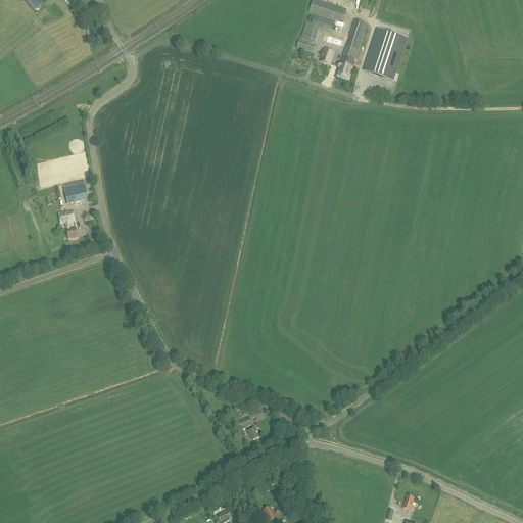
[(314,0),(313,0),(310,12),(343,22),(347,10),(314,0)]
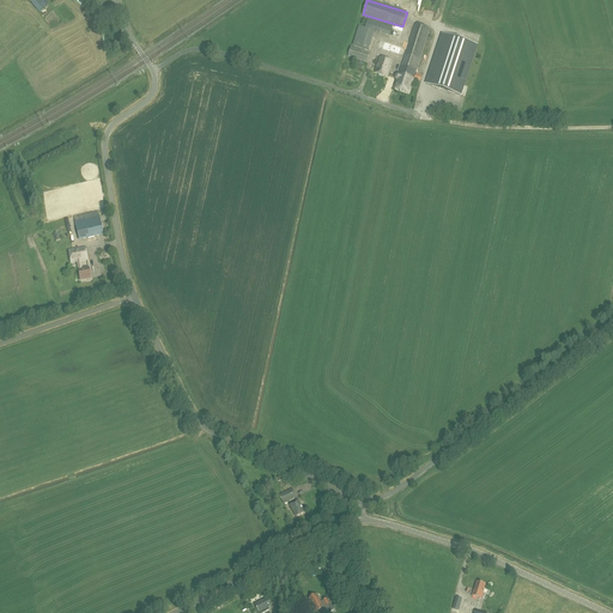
[(389,36),(393,37),(394,32),(392,32),(393,28),(368,20),(365,28),(359,26),(353,46),(369,50),(375,31),(389,36)]
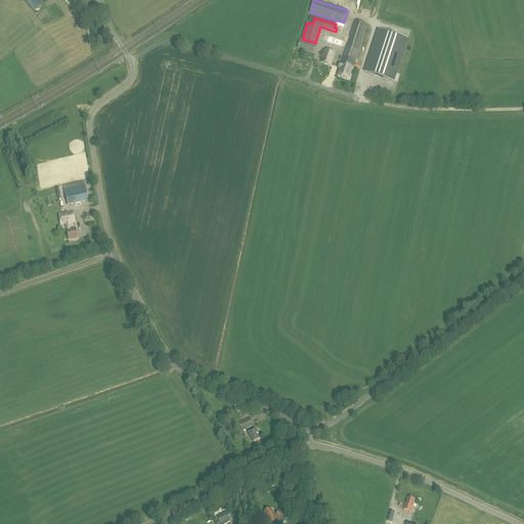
[(349,80),(367,25),(355,20),(341,62),(338,64),(339,68),(337,76),(349,80)]
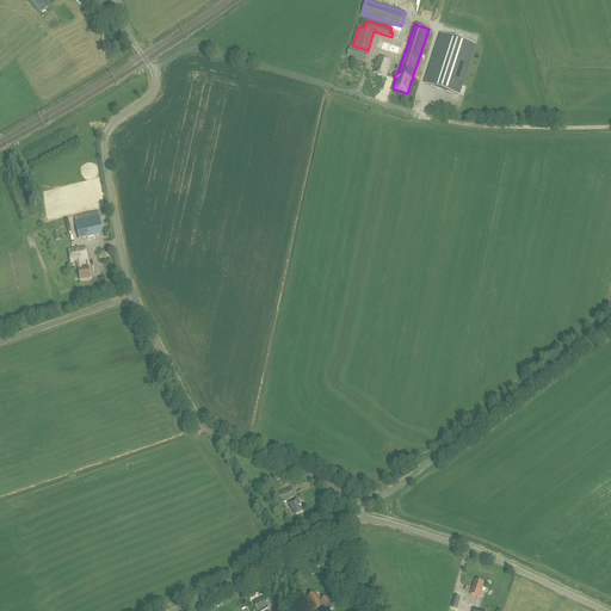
[(440,34),(424,84),(460,96),(476,45),(440,34)]
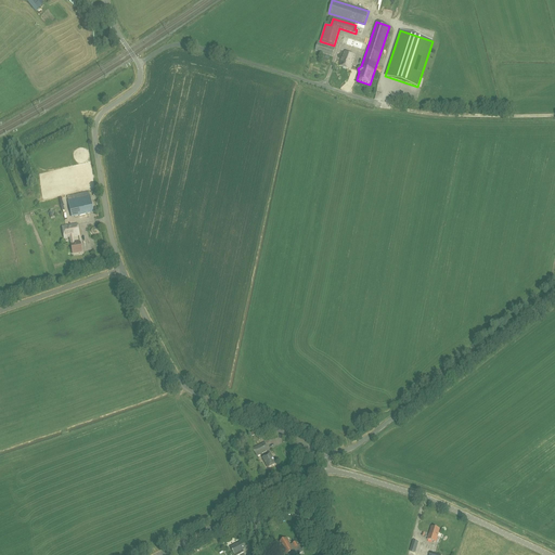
[(363,43),(349,39),(348,44),(362,49),(363,43)]
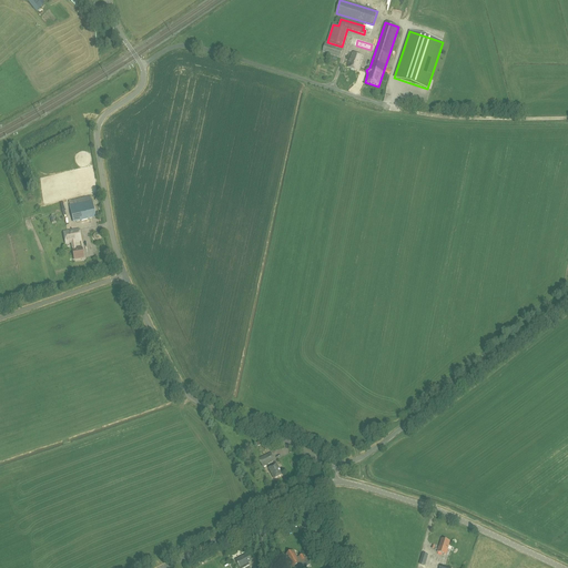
[(340,58),(343,49),(325,43),(322,52),(340,58)]
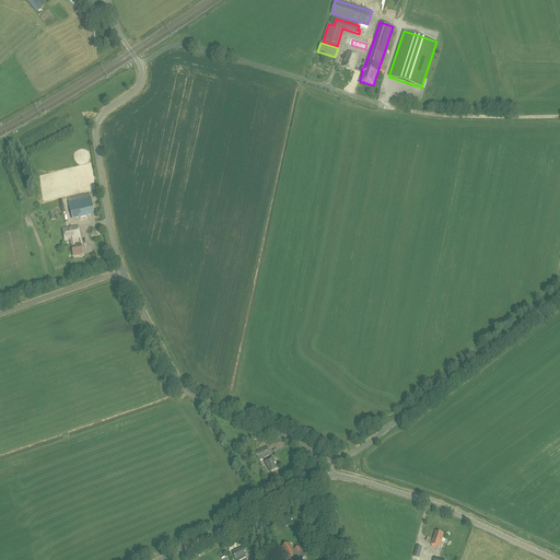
[(353,70),(359,56),(347,51),(342,67),(353,70)]
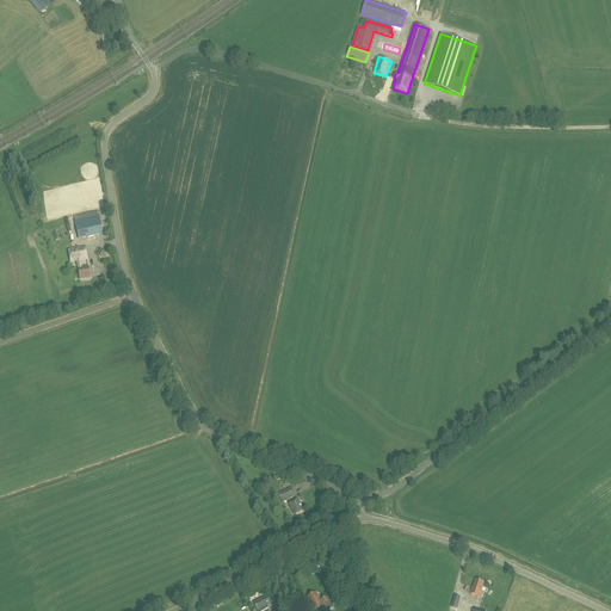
[(74,216),(80,239),(103,234),(98,211),(74,216)]
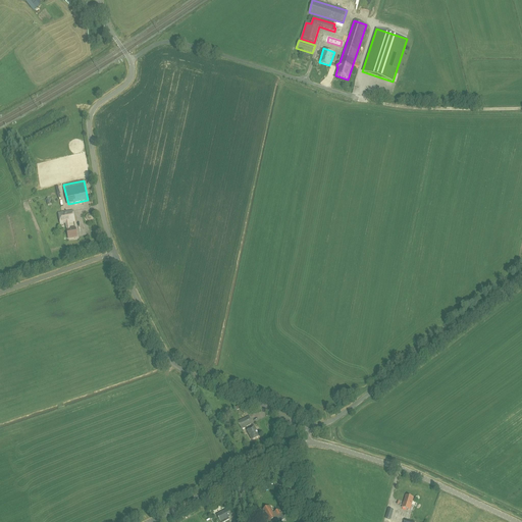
[(60,224),(65,223),(66,228),(68,239),(76,238),(75,226),(69,227),(69,225),(68,226),(68,222),(74,221),(72,210),(58,213),(60,224)]
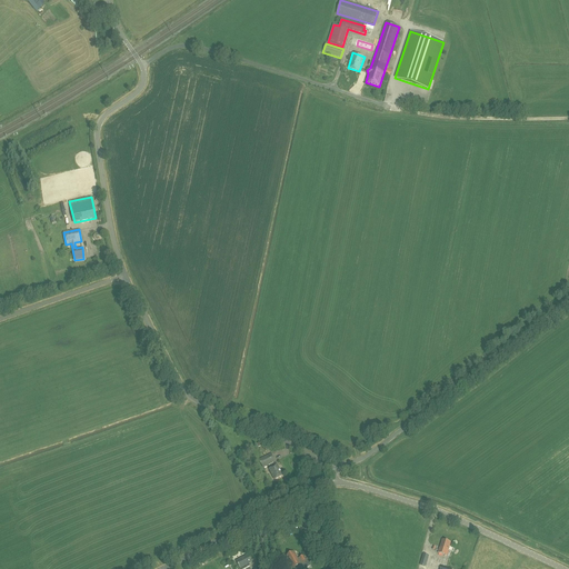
[(276,461),(271,453),(259,460),(263,468),(276,461)]
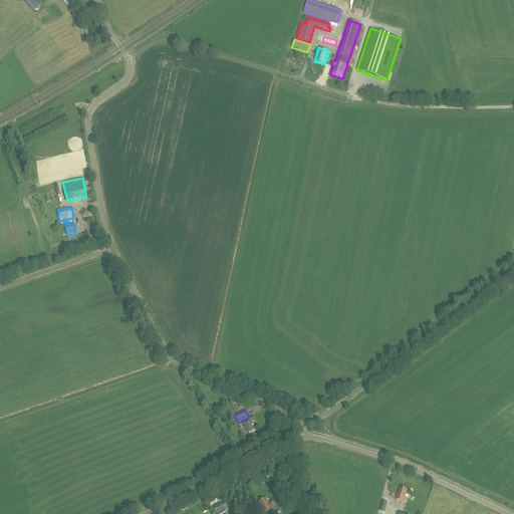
[(255,430),(251,421),(243,425),(248,434),(255,430)]
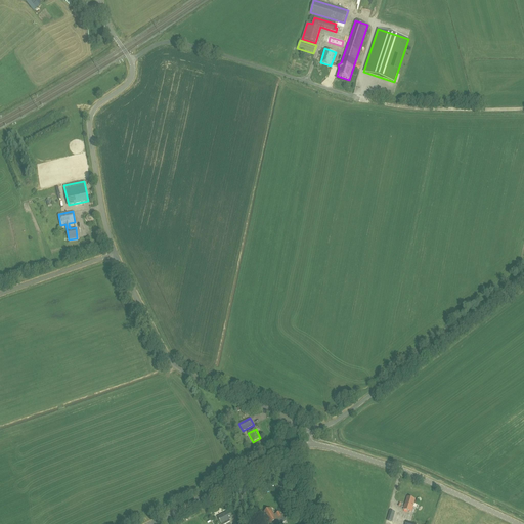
[(294,487),(289,491),(294,499),(300,496),(294,487)]
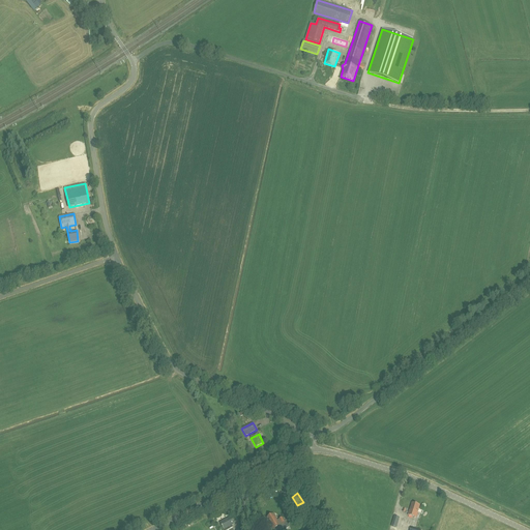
[(289,496),(286,498),(292,506),(295,504),(289,496)]
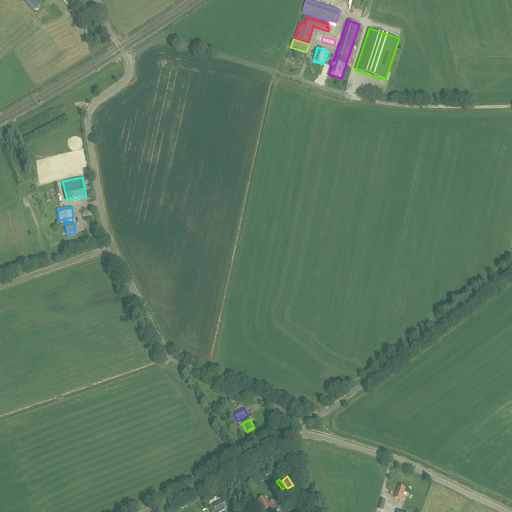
[(403,495),(406,488),(398,486),(396,493),(395,493),(394,498),(402,500),(404,495),(403,495)]
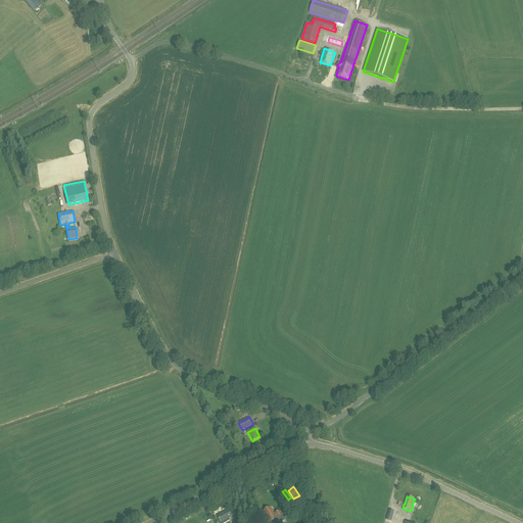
[(270,508),(264,511),(266,515),(270,522),(277,522),(280,522),(281,522),(286,520),(283,514),(281,515),(279,511),(276,513),(274,514),(270,508)]
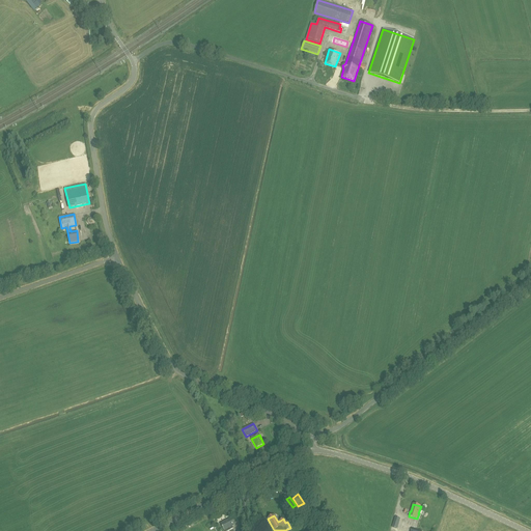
[(395,518),(392,527),(397,529),(400,519),(395,518)]
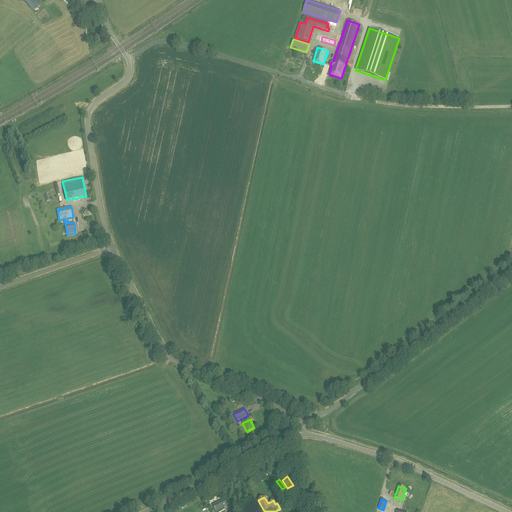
[(223,500),(213,505),(216,511),(220,511),(225,509),(224,507),(226,506),(223,500)]
